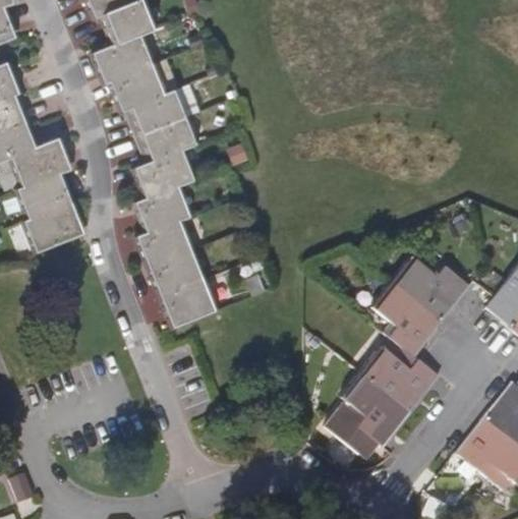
[(88,0),(94,16),(101,14),(136,0),(88,0)]
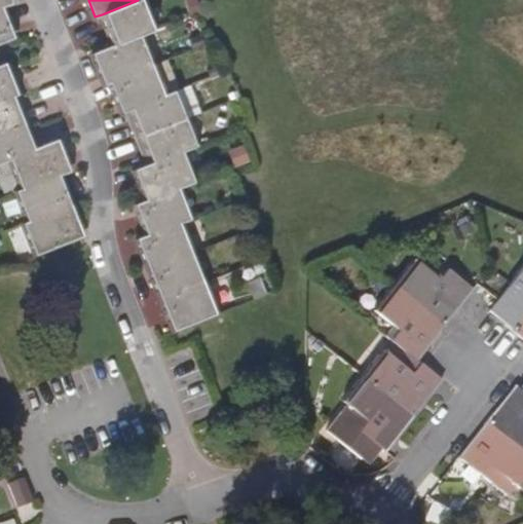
[(138,0),(102,14),(113,45),(143,34),(155,28),(145,0),(138,0)]
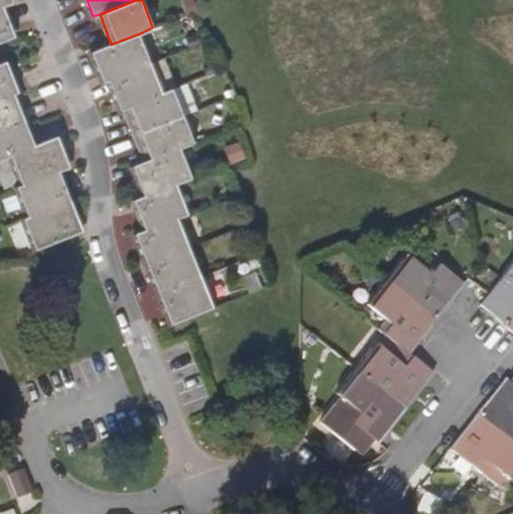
[(186,0),(184,1),(188,13),(199,9),(196,0),(186,0)]
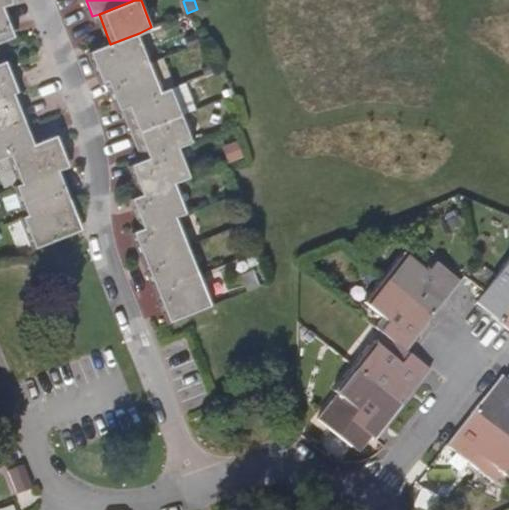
[(0,40),(16,34),(5,6),(0,7),(0,40)]
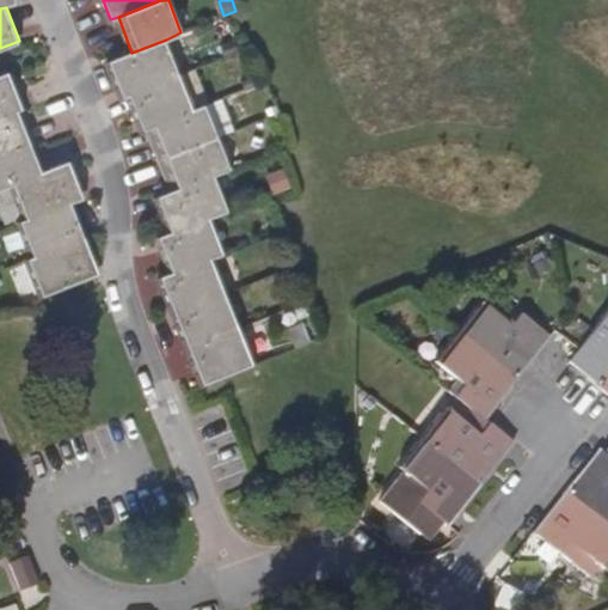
[(237,38),(231,41),(234,53),(240,50),(237,38)]
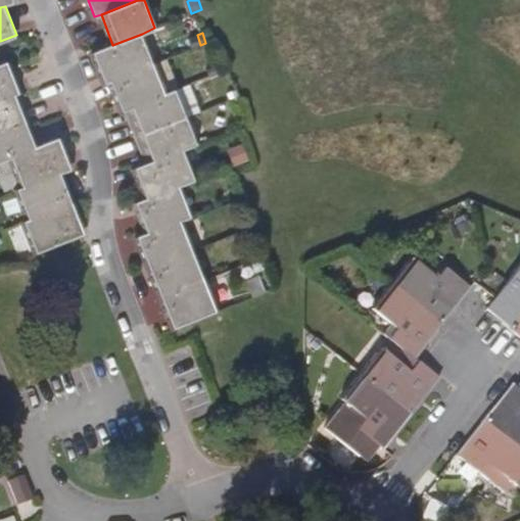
[(104,82),(110,81),(153,63),(142,34),(112,45),(92,52),(104,82)]
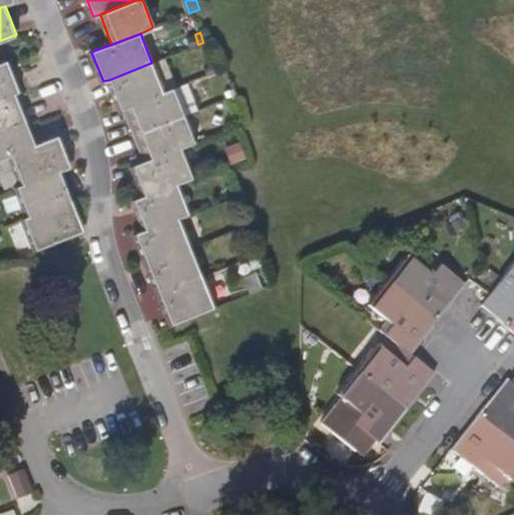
[(195,34),(187,37),(191,46),(198,44),(195,34)]
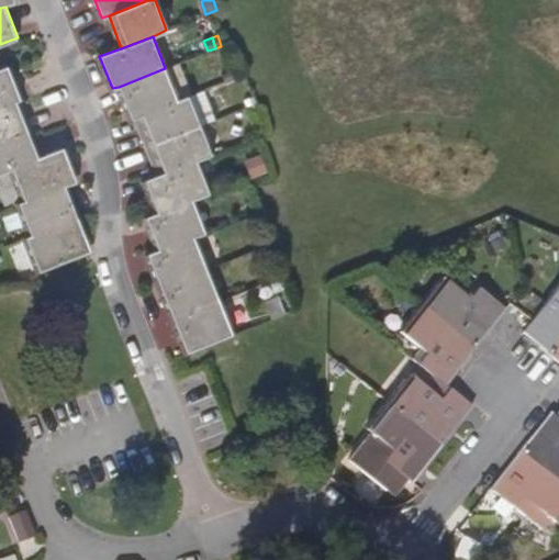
[(9,66),(0,68),(0,107),(21,99),(9,66)]
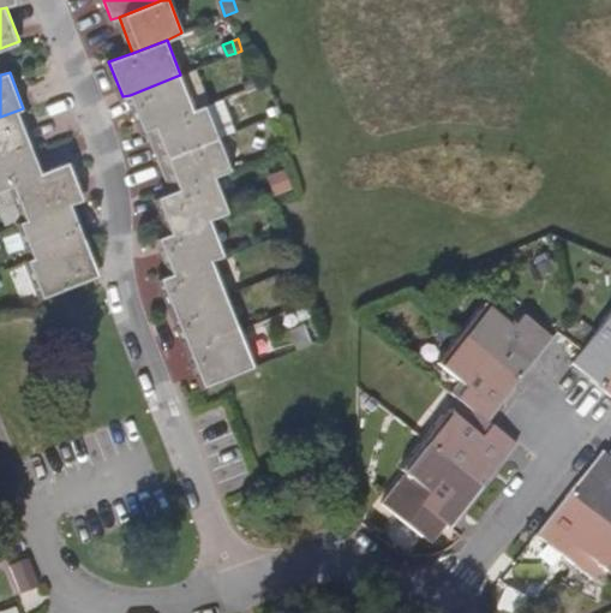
[(143,130),(150,130),(193,111),(180,75),(130,95),(143,130)]
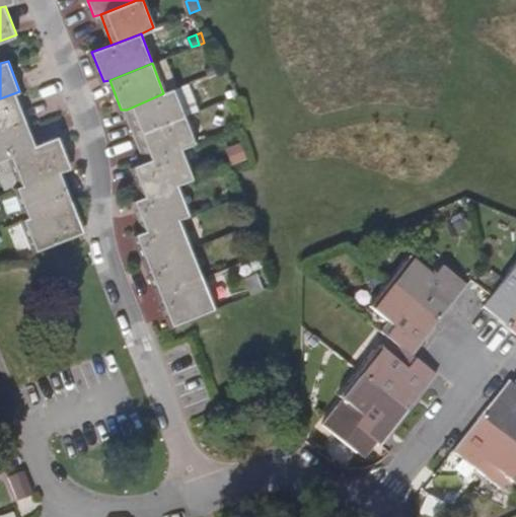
[(174,88),(163,93),(127,109),(136,135),(185,116),(174,88)]
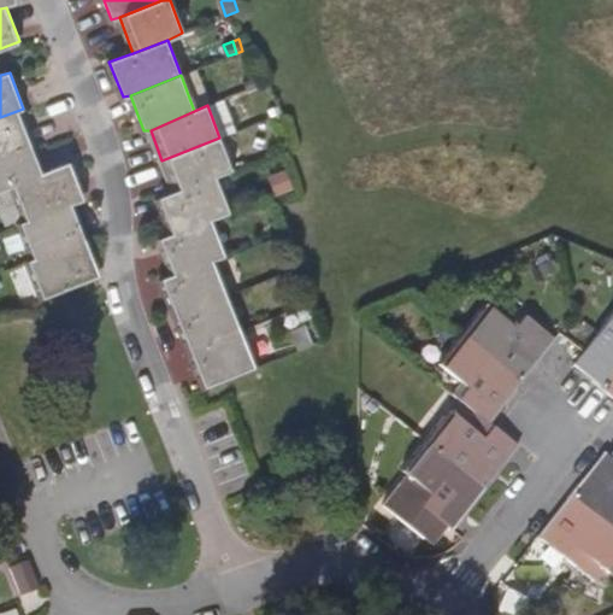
[(266,107),(253,113),(258,123),(271,117),(266,107)]
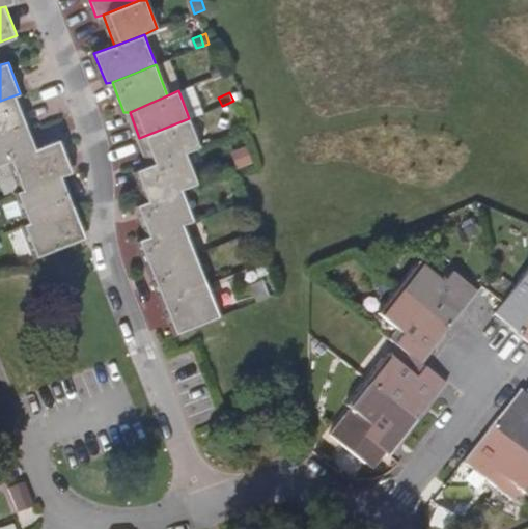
[(0,131),(30,119),(20,93),(0,101),(0,131)]
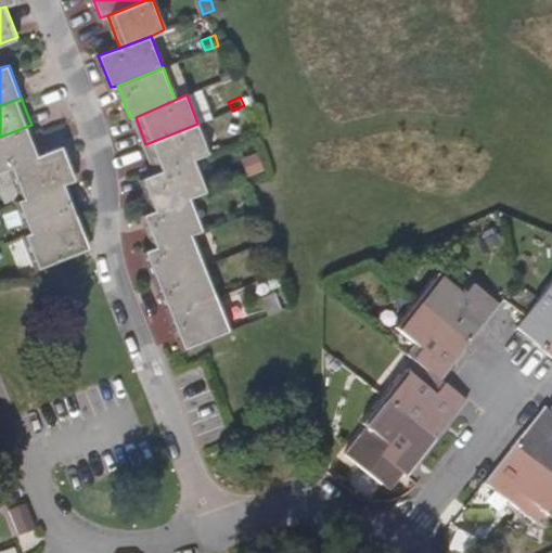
[(145,144),(156,172),(194,157),(208,152),(197,124),(145,144)]
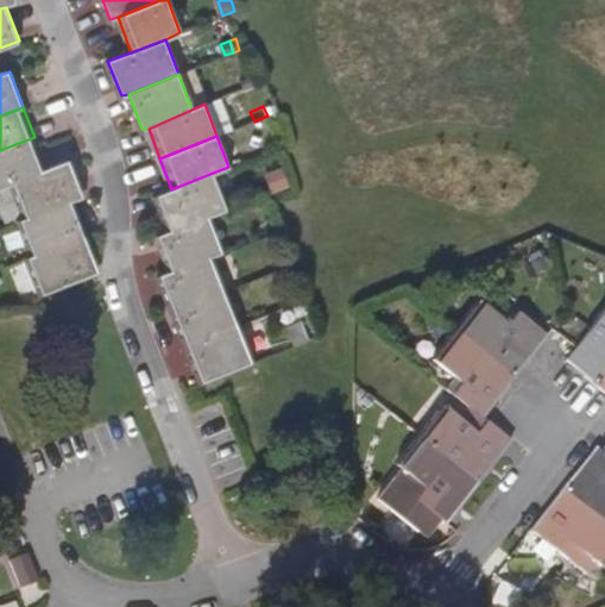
[(46,169),(35,137),(0,150),(0,187),(11,183),(46,169)]
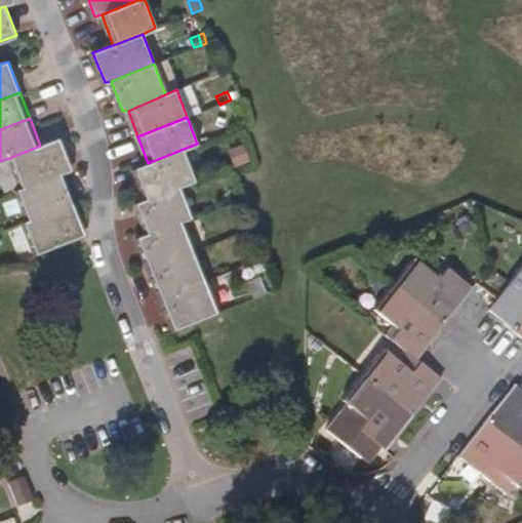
[(22,189),(63,172),(72,167),(61,137),(40,146),(9,158),(22,189)]
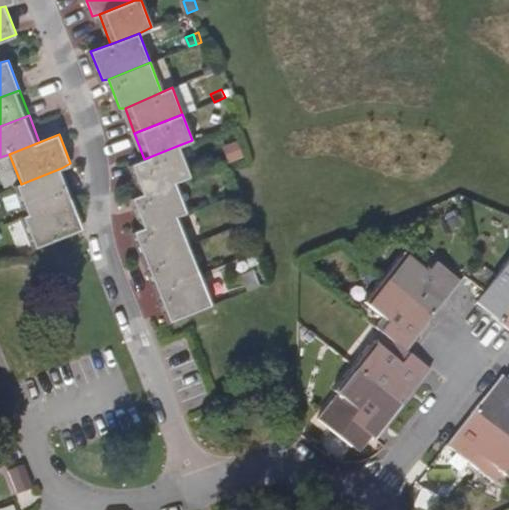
[(131,163),(142,194),(175,181),(191,175),(179,145),(144,159),(131,163)]
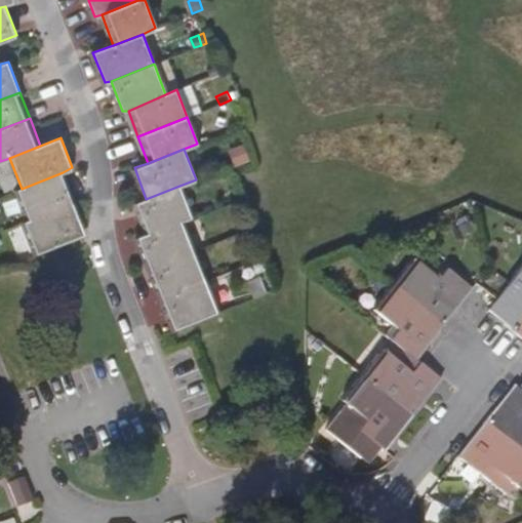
[(29,220),(74,202),(63,172),(22,189),(16,191),(29,220)]
